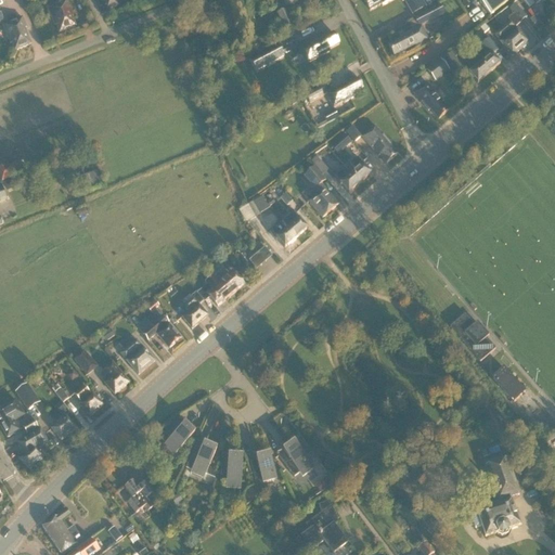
[(52,5),(48,8),(54,26),(56,25),(60,34),(76,27),(72,17),(74,16),(66,0),(52,5)]
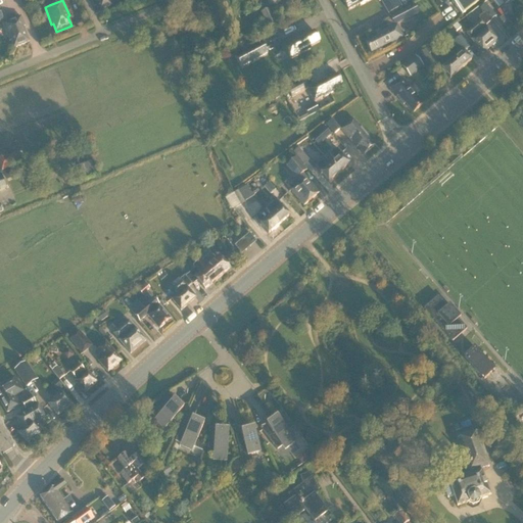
[(91,0),(94,7),(96,6),(99,14),(114,8),(110,0),(91,0)]
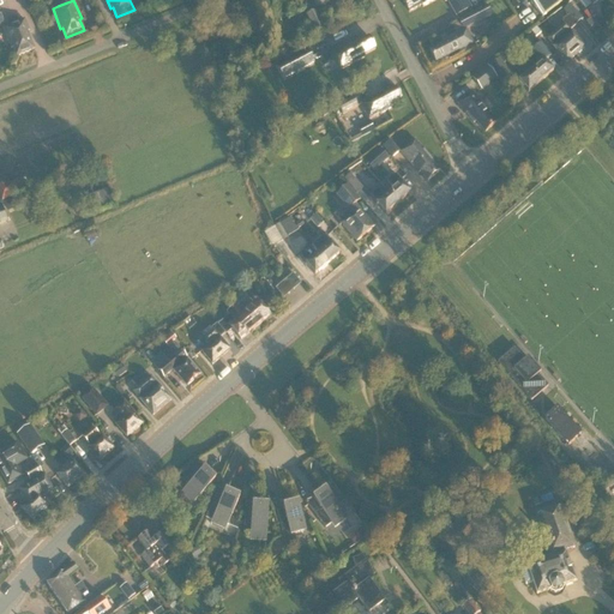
[(437,0),(402,0),(409,13),(422,6),(423,7),(437,0)]
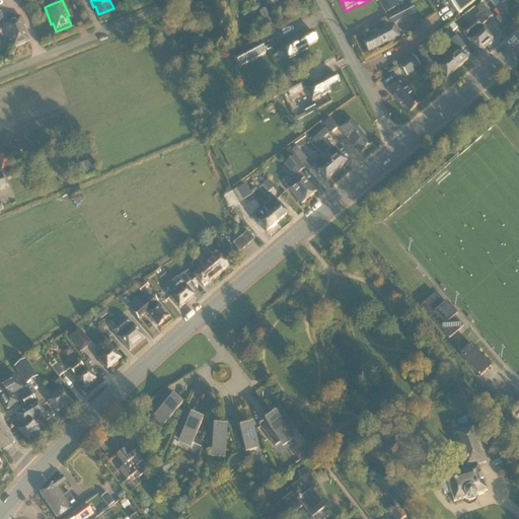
[(385,14),(393,9),(387,0),(379,0),(378,1),(385,14)]
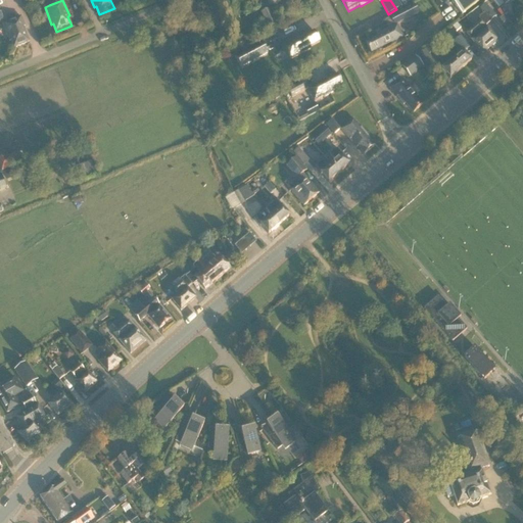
[(482,0),(448,0),(462,16),(482,0)]
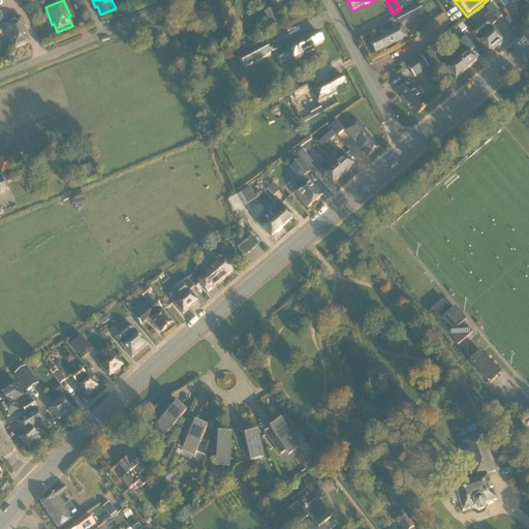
[(419,5),(407,11),(411,20),(424,13),(419,5)]
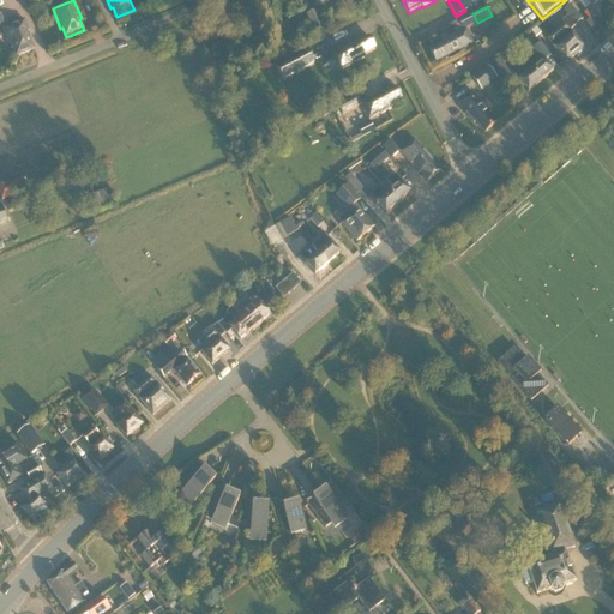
[(564,25),(555,32),(576,55),(584,48),(570,31),(583,20),(570,6),(564,11),(569,16),(563,20),(563,24),(564,25)]
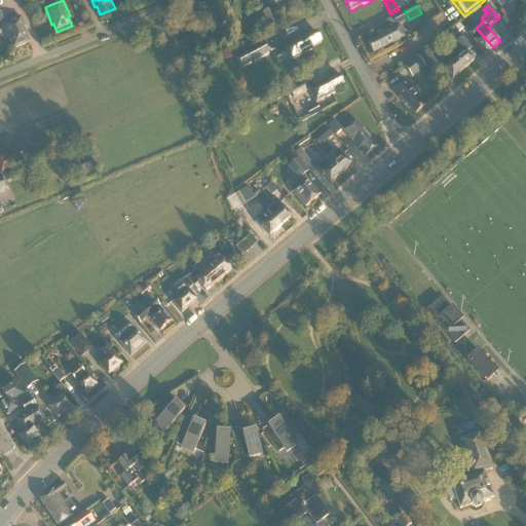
[(262,13),(272,33),(280,29),(270,9),(262,13)]
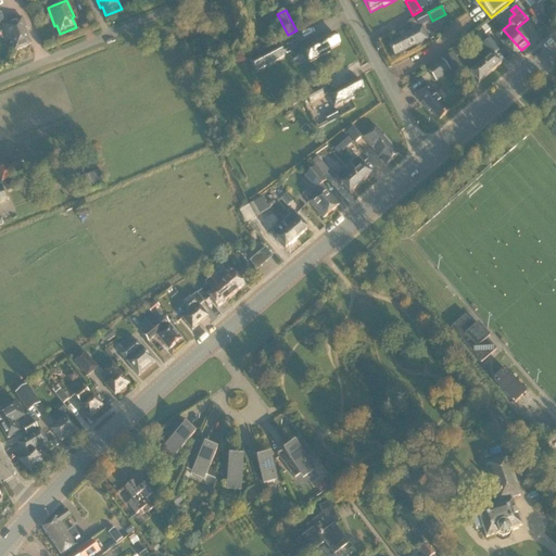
[(12,43),(15,51),(32,45),(25,29),(26,28),(22,19),(3,26),(10,45),(12,43)]
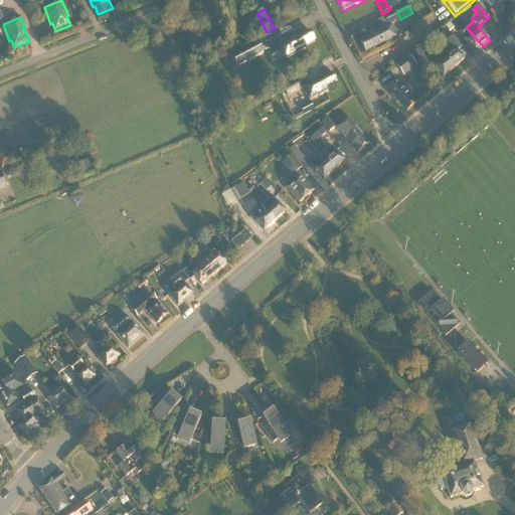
[(229,28),(235,24),(231,19),(225,23),(229,28)]
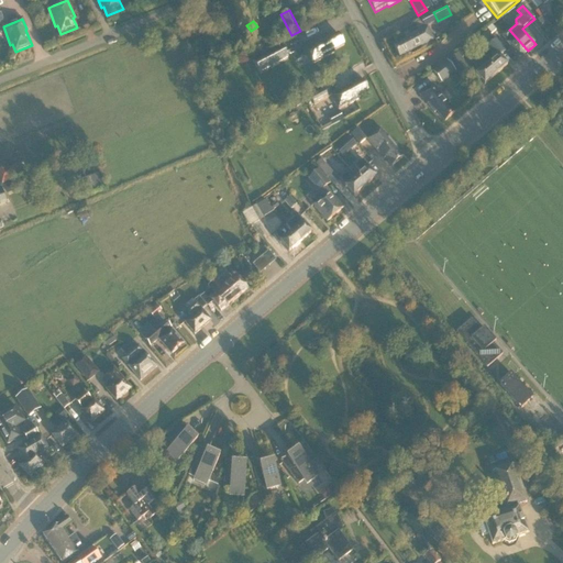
[(434,42),(427,28),(403,41),(403,42),(394,47),(400,58),(411,53),(412,54),(434,42)]
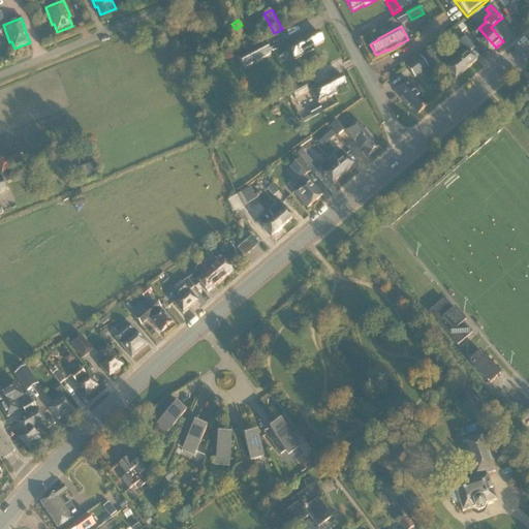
[(466,56),(458,62),(466,71),(476,62),(469,54),(474,49),(464,37),(465,36),(458,28),(452,33),(460,43),(458,45),(466,56)]
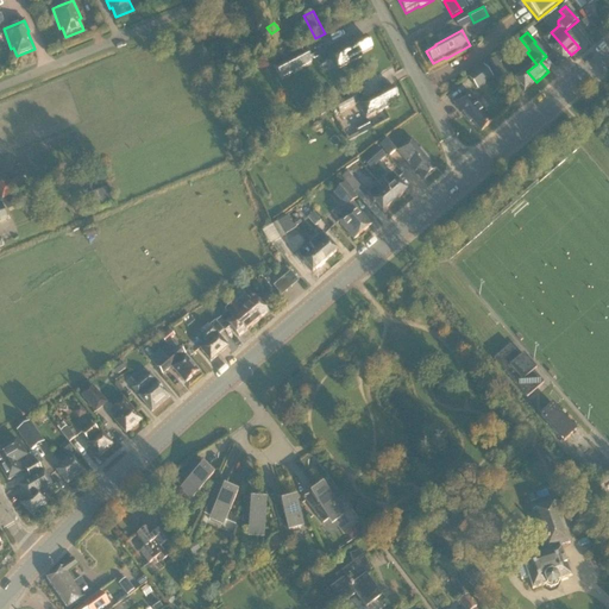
[(571,55),(551,32),(541,39),(563,62),(571,55)]
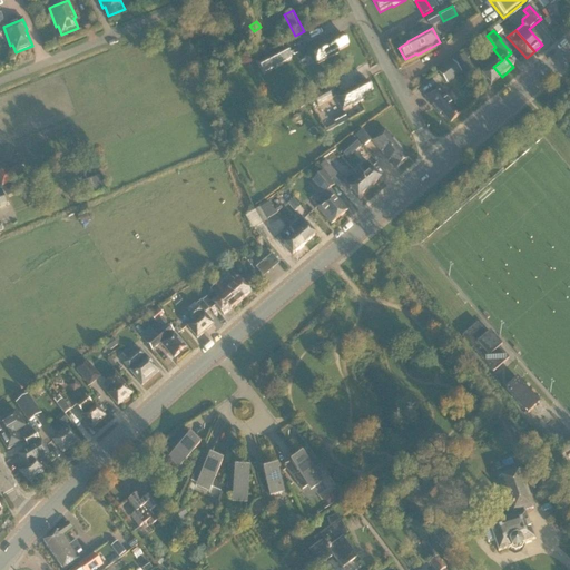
[(297,51),(308,47),(303,35),(292,39),(297,51)]
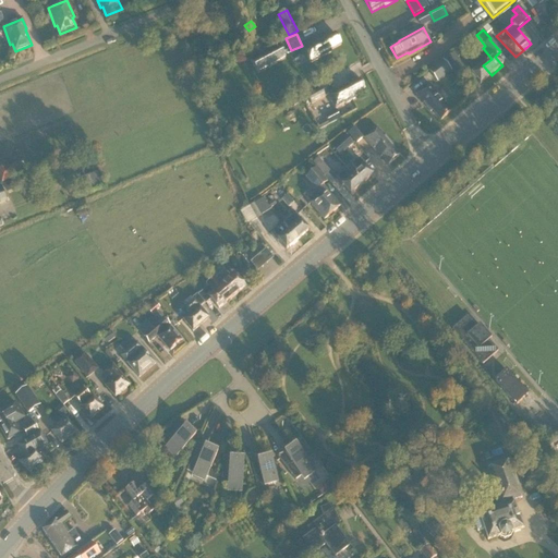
[(320,58),(320,59),(330,53),(329,51),(341,46),(335,35),(326,39),(325,37),(300,50),(303,57),(302,57),(304,61),(295,65),(298,69),(320,58)]
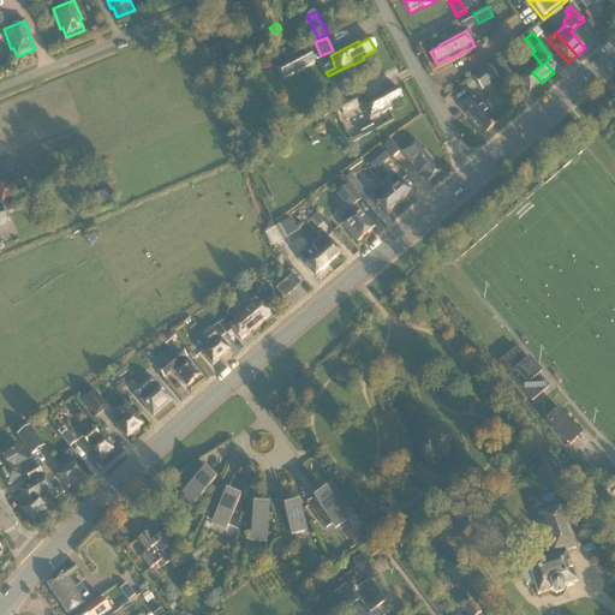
[(308,51),(276,66),(285,82),(315,65),(308,51)]
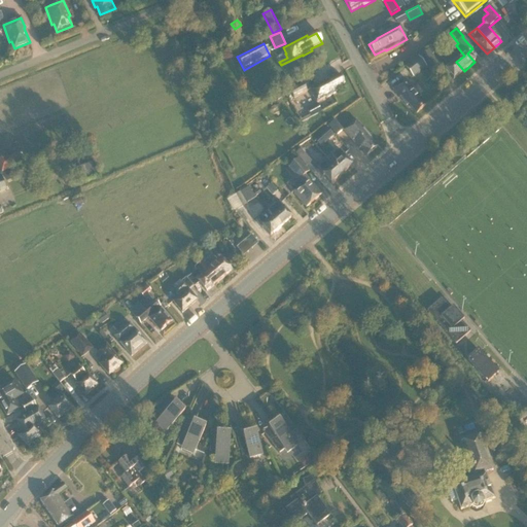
[(438,50),(434,45),(420,57),(431,71),(440,64),(433,55),(438,50)]
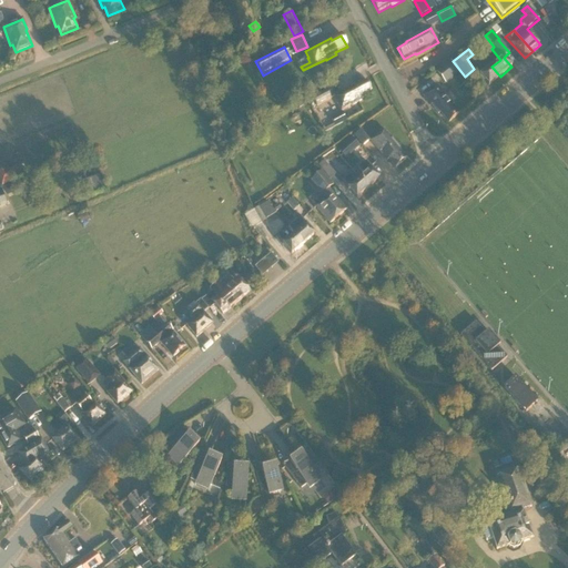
[(452,62),(437,72),(442,78),(445,75),(448,72),(453,78),(459,72),(452,62)]
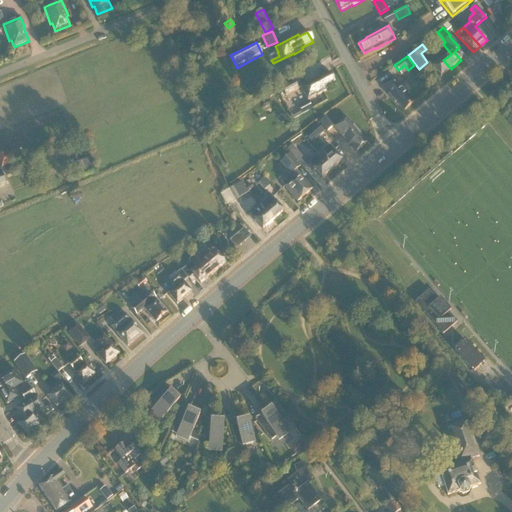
[(451,69),(443,60),(436,66),(430,60),(426,63),(432,70),(434,69),(440,77),(451,69)]
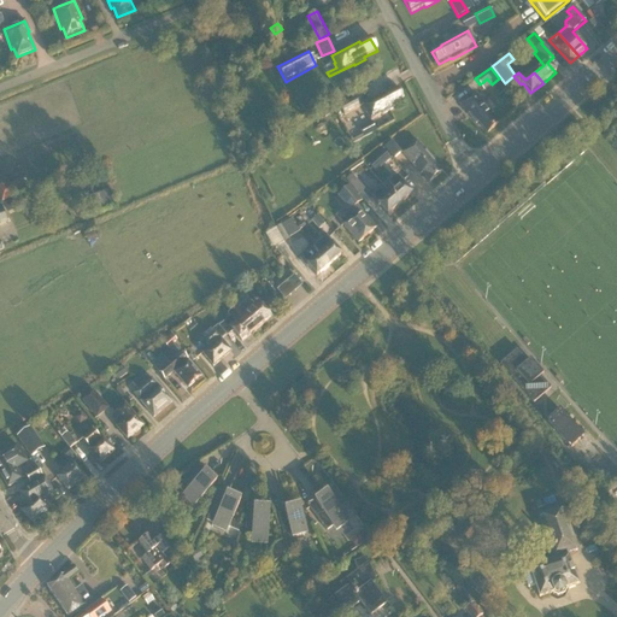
[(382,115),(393,110),(392,107),(404,101),(398,89),(388,94),(387,93),(363,106),(370,121),(382,115)]
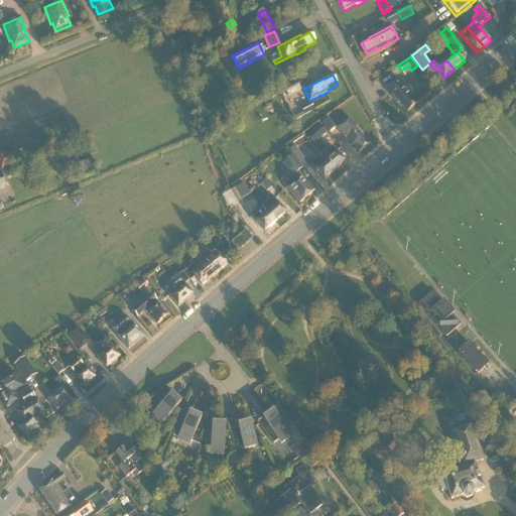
[(411,95),(396,78),(384,88),(398,104),(399,103),(407,112),(417,104),(410,96),(411,95)]
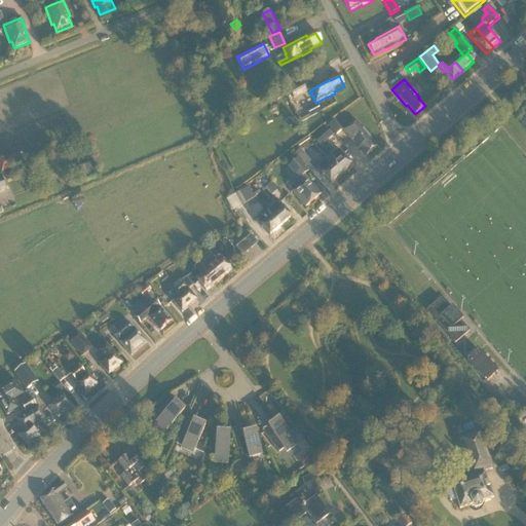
[(293,85),(290,81),(284,86),(287,90),(293,85)]
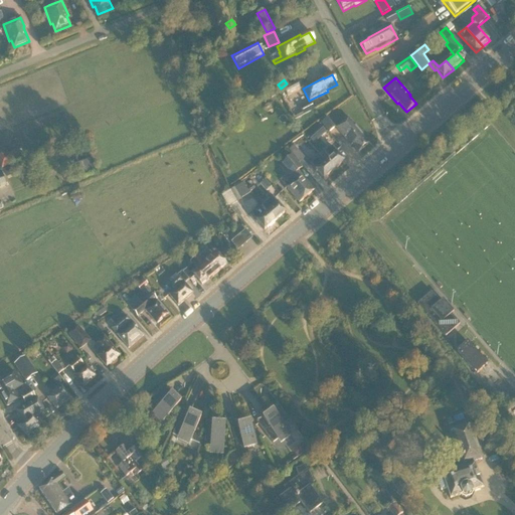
[(300,90),(296,82),(283,89),(287,97),(300,90)]
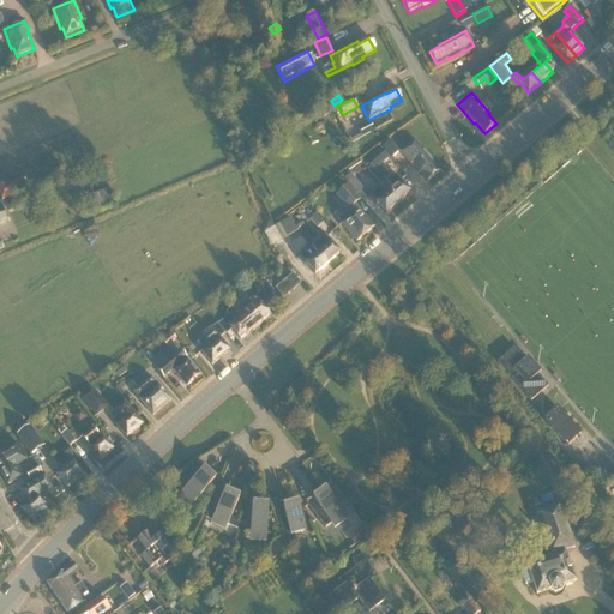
[(375,131),(371,122),(359,128),(363,137),(375,131)]
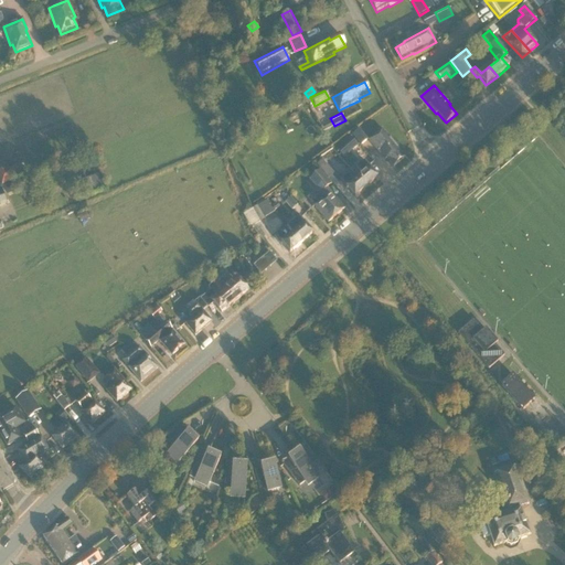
[(360,129),(352,136),(361,146),(369,140),(360,129)]
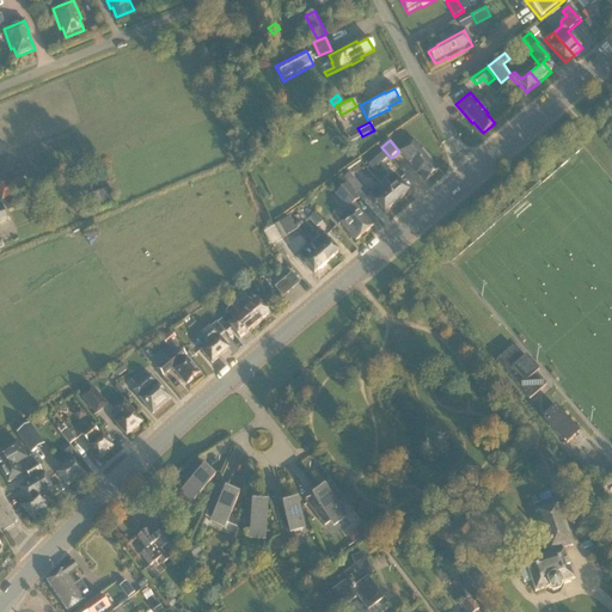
[(438,171),(430,163),(428,161),(430,160),(414,141),(399,153),(417,173),(418,172),(427,181),(438,171)]
